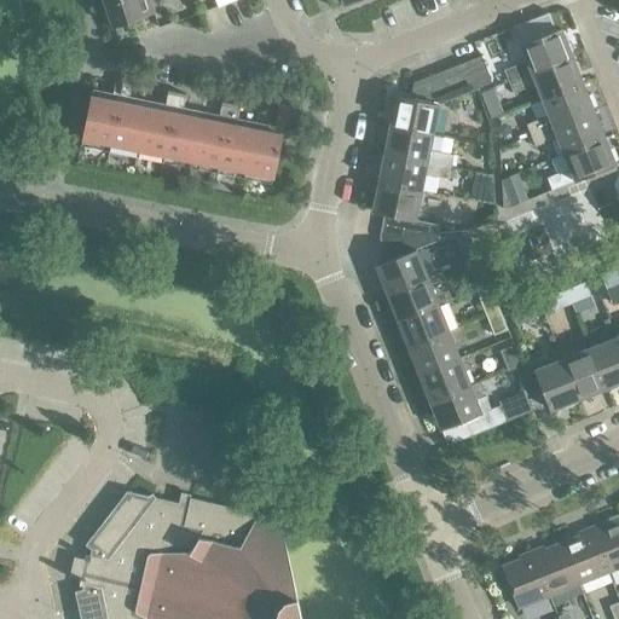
[(149,0),(111,0),(100,4),(109,28),(154,13),(149,0)]
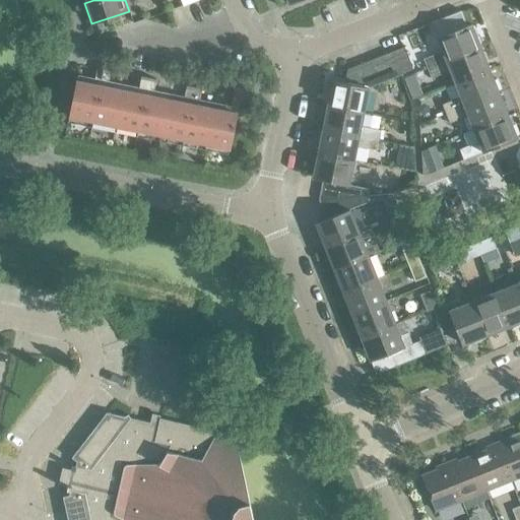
[(424,59),(428,68),(480,48),(479,46),(482,42),(479,36),(475,35),(471,24),(437,38),(443,51),(424,59)]
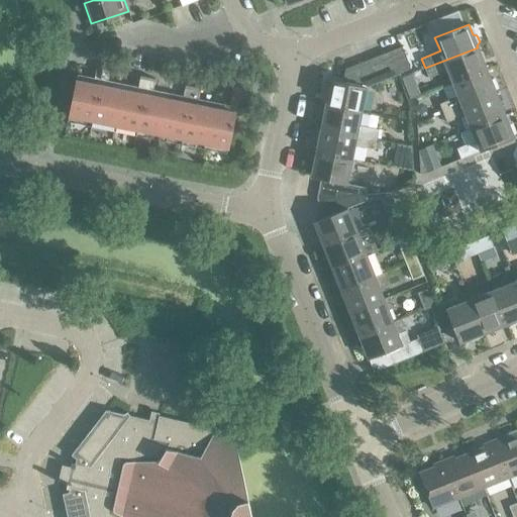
[(402,46),(401,46),(390,50),(399,74),(411,70),(402,46)]
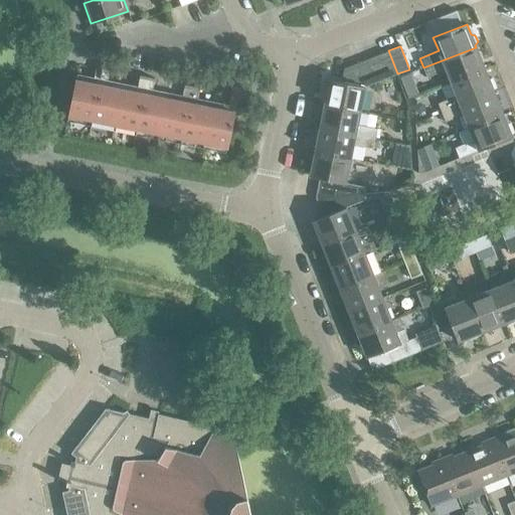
[(446,69),(451,82),(485,69),(476,47),(423,67),(426,77),(446,69)]
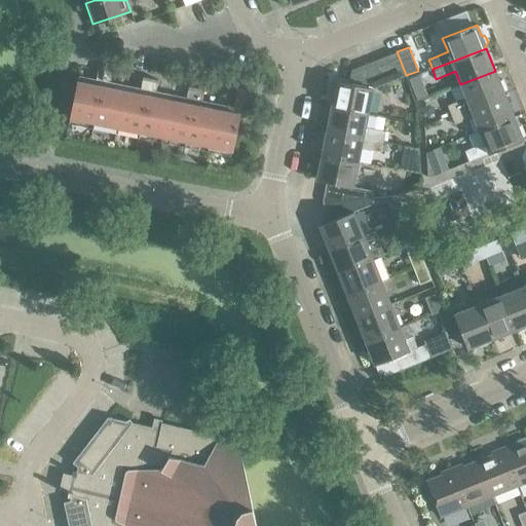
[(406,75),(397,51),(385,57),(395,80),(406,75)]
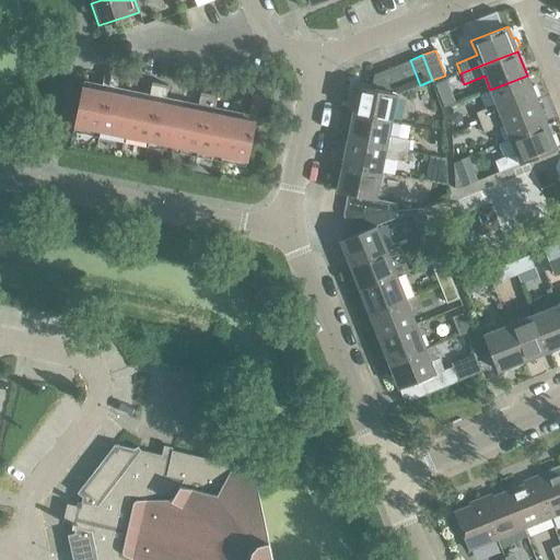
[(420,85),(410,60),(398,65),(408,90),(420,85)]
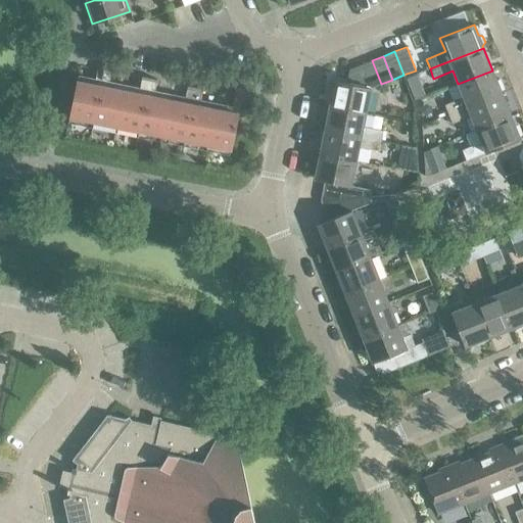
[(381,84),(372,60),(361,65),(371,88),(381,84)]
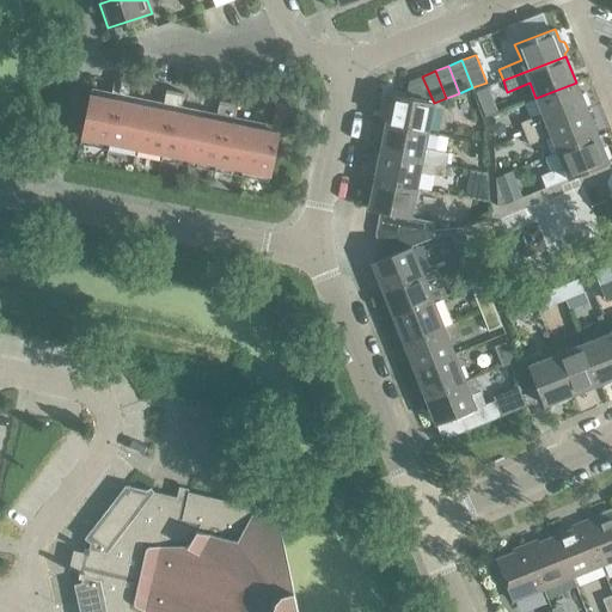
[(118,93),(121,80),(122,74),(115,73),(110,99),(90,95),(81,136),(109,142),(117,101),(118,93)]
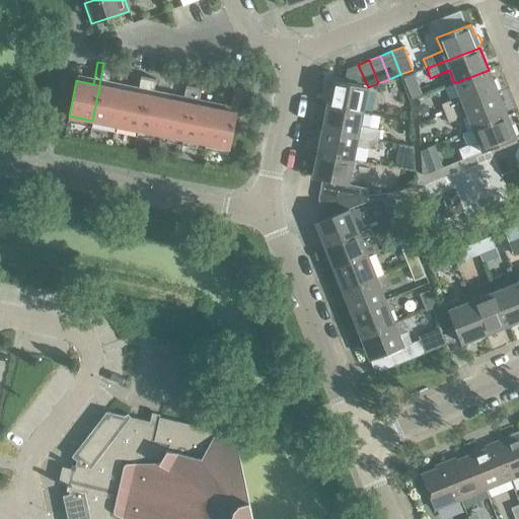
[(332,80),(327,105),(363,113),(368,87),(358,65),(347,69),(344,82),(332,80)]
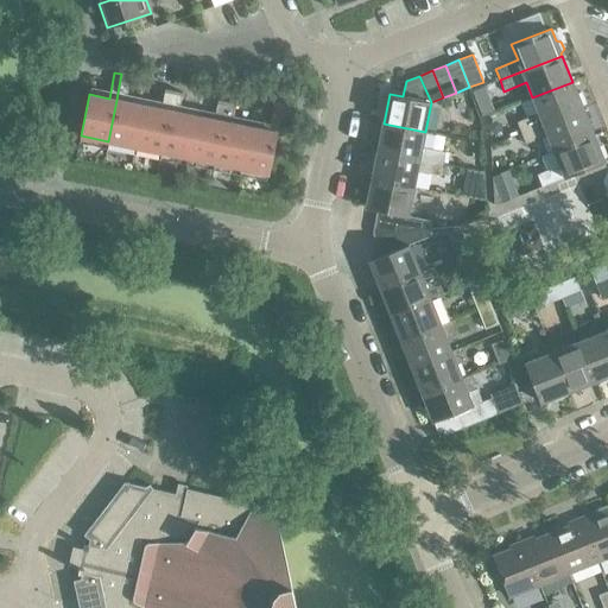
[(130,82),(120,80),(118,93),(127,95),(130,82)]
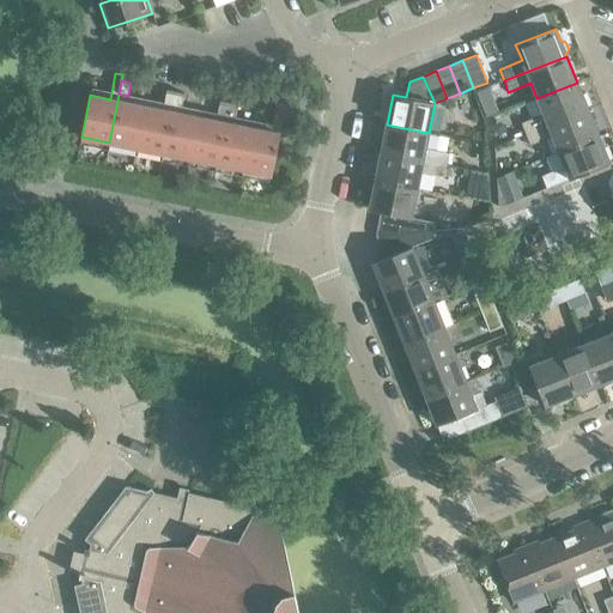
[(521,122),(525,134),(588,110),(577,83),(536,98),(544,114),(521,122)]
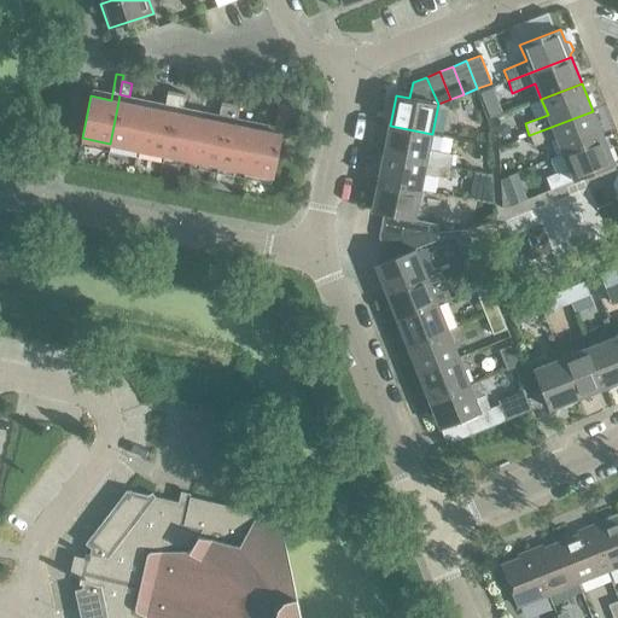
[(165,104),(175,105),(178,92),(168,91),(165,104)]
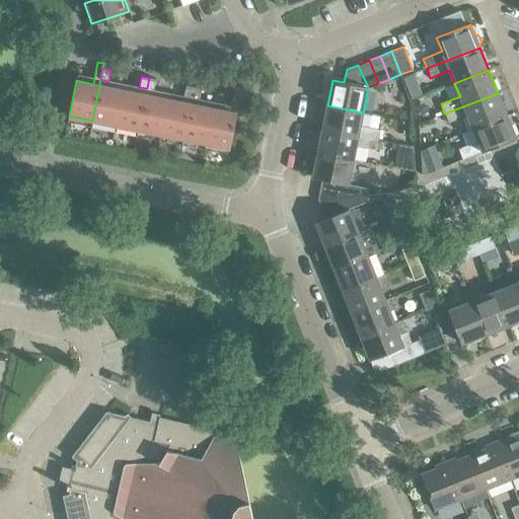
[(149,77),(147,88),(154,90),(156,79),(149,77)]
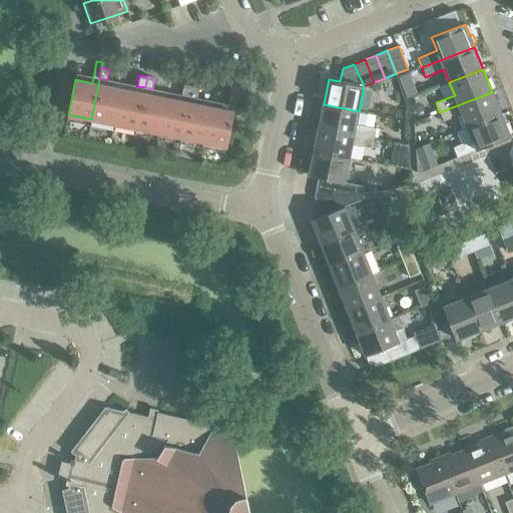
[(98,84),(91,119),(113,123),(120,88),(98,84)]
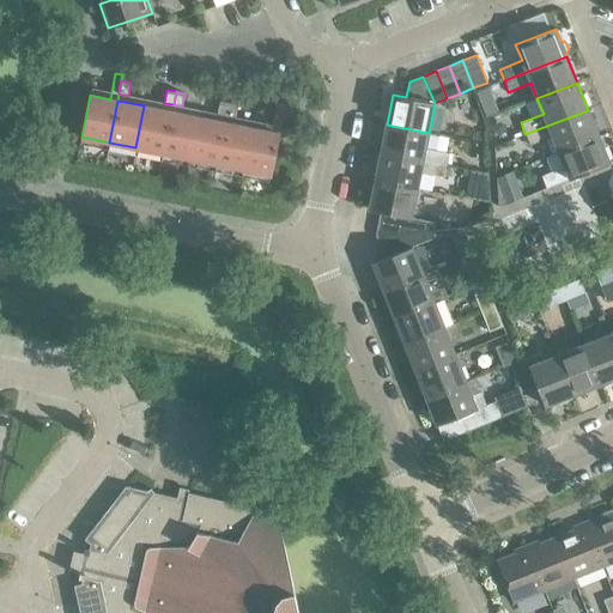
[(218,114),(228,115),(230,102),(220,101),(218,114)]
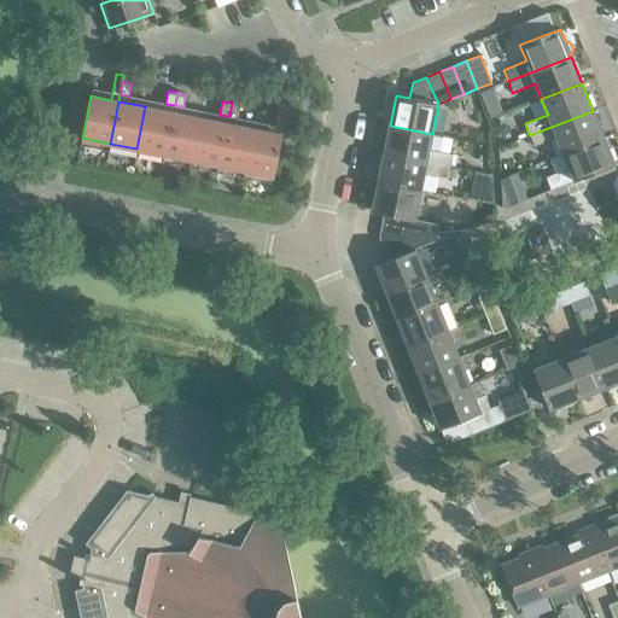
[(232,103),(229,116),(238,118),(240,105),(232,103)]
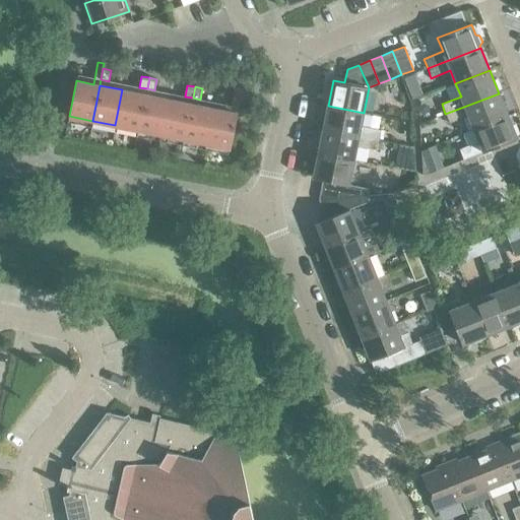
[(115,125),(138,130),(145,94),(122,89),(115,125)]
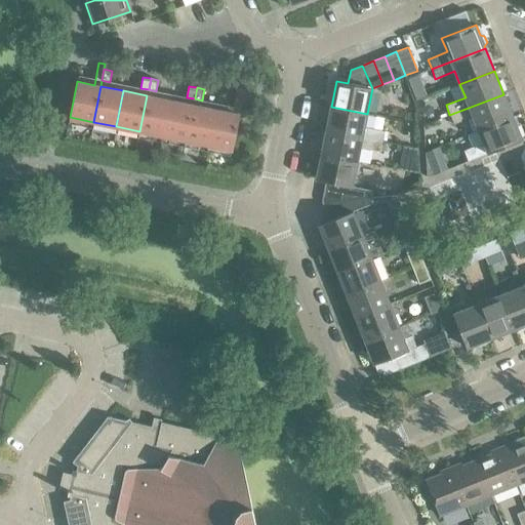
[(216,110),(209,146),(233,150),(240,114),(255,117),(259,94),(238,90),(233,113),(216,110)]
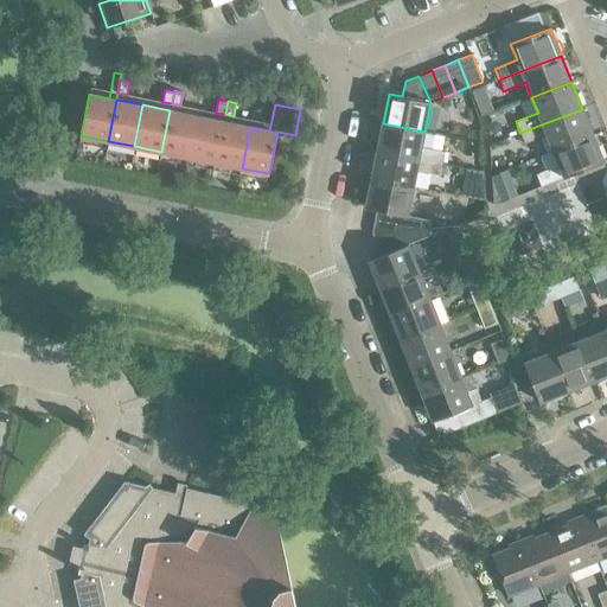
[(547,135),(553,151),(593,135),(582,109),(519,133),(524,144),(547,135)]
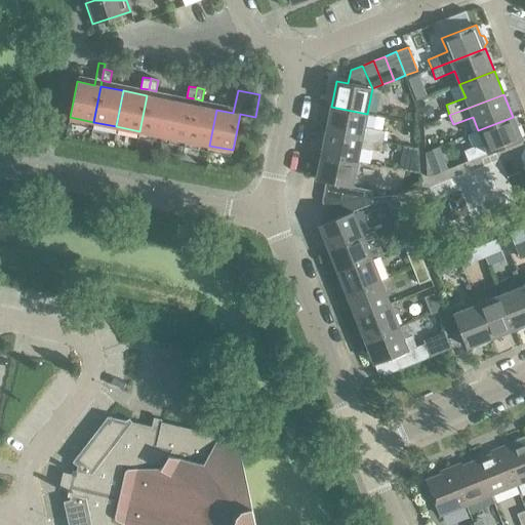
[(139,131),(163,136),(170,99),(147,95),(139,131)]
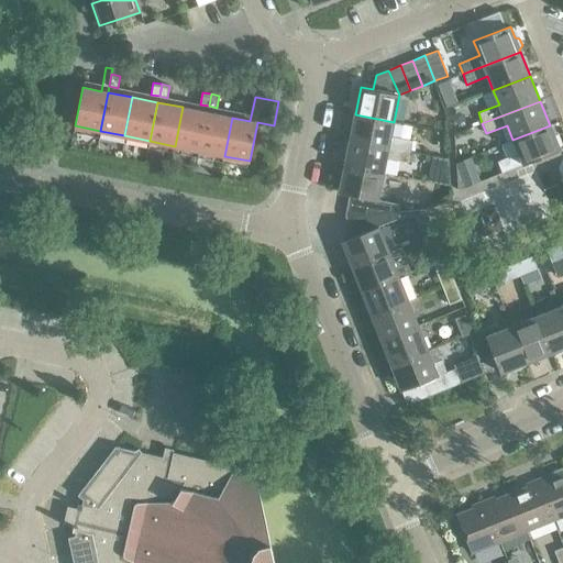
[(175,146),(199,151),(207,112),(183,107),(175,146)]
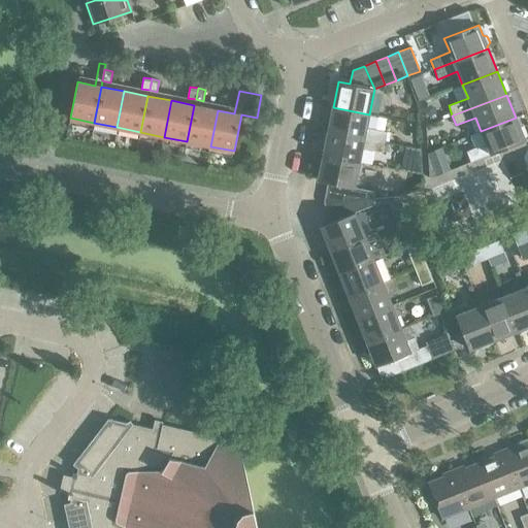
[(187,141),(210,146),(218,110),(194,105),(187,141)]
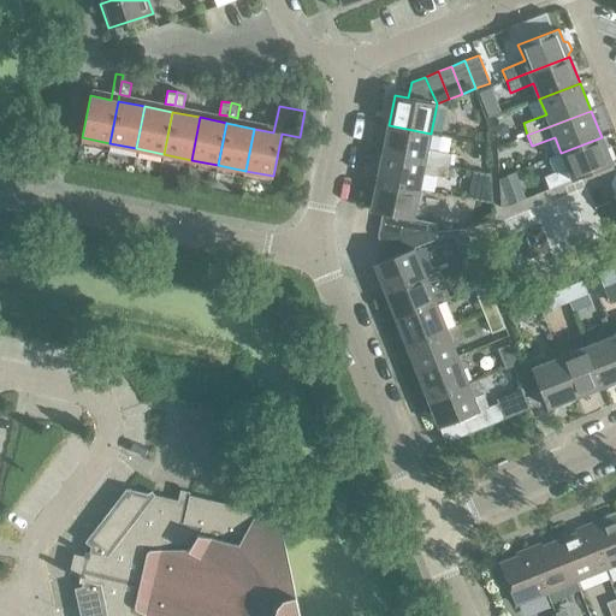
[(389,125),(383,153),(449,166),(451,154),(427,149),(431,134),(389,125)]
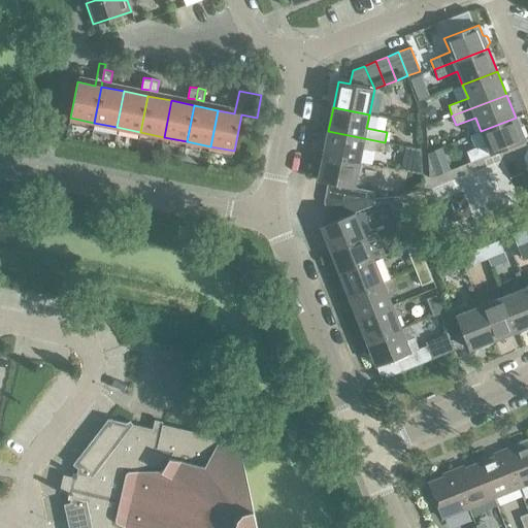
[(516,118),(481,131),(486,144),(466,152),(470,162),(525,141),(516,118)]
